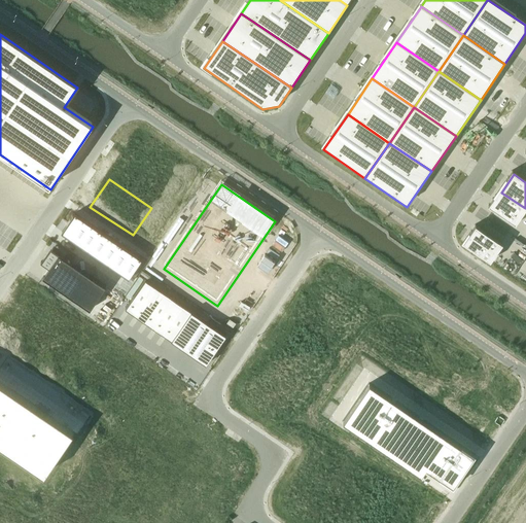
[(525,208),(501,193),(489,210),(516,229),(525,213),(525,208)]
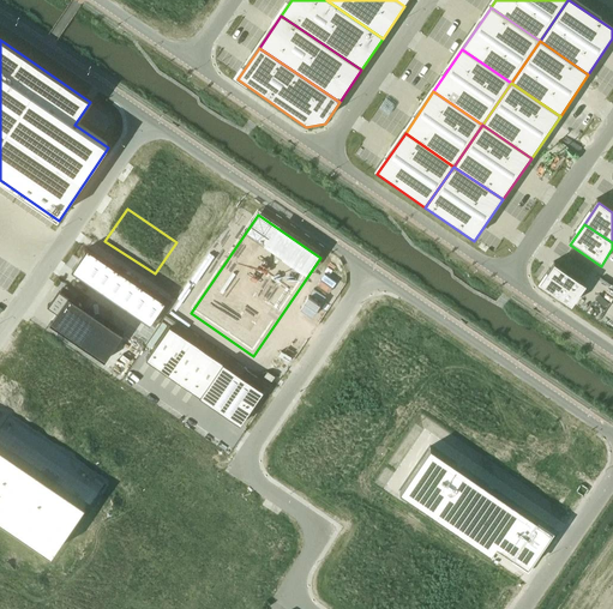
[(88,252),(73,275),(91,288),(107,265),(88,252)]
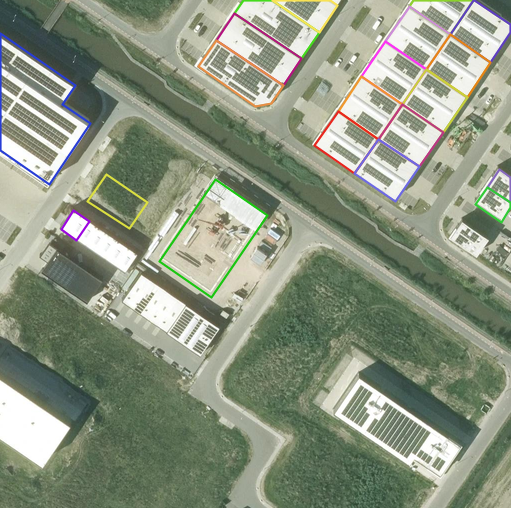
[(89,221),(76,240),(86,246),(99,228),(89,221)]
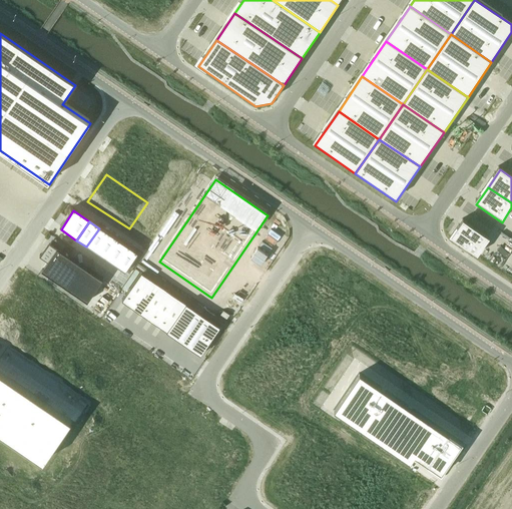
[(464,222),(452,239),(478,258),(490,240),(464,222)]
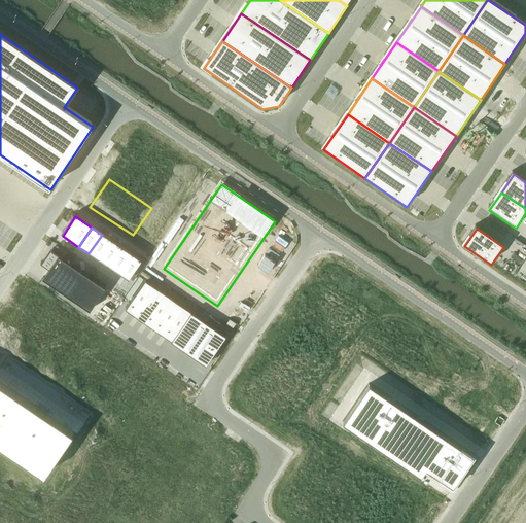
[(102,235),(89,253),(99,260),(111,241),(102,235)]
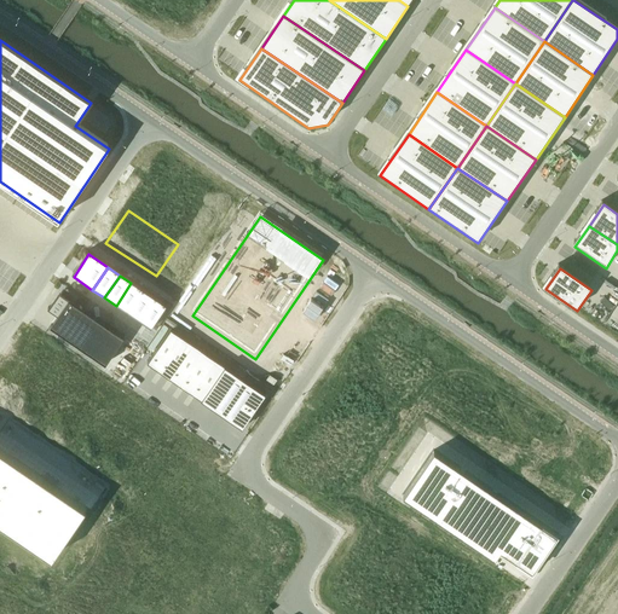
[(131,283),(116,306),(128,314),(143,291),(131,283)]
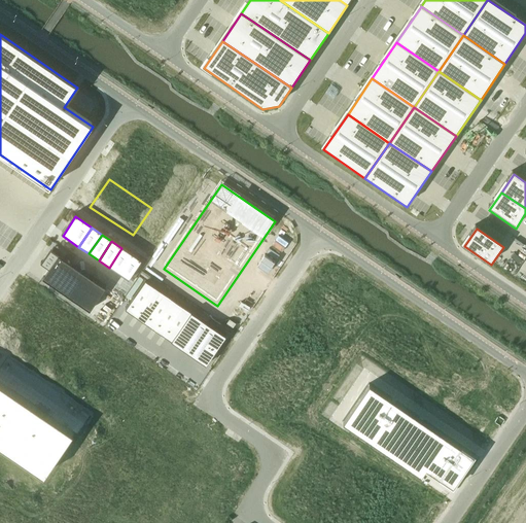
[(121,248),(109,268),(118,275),(132,255),(121,248)]
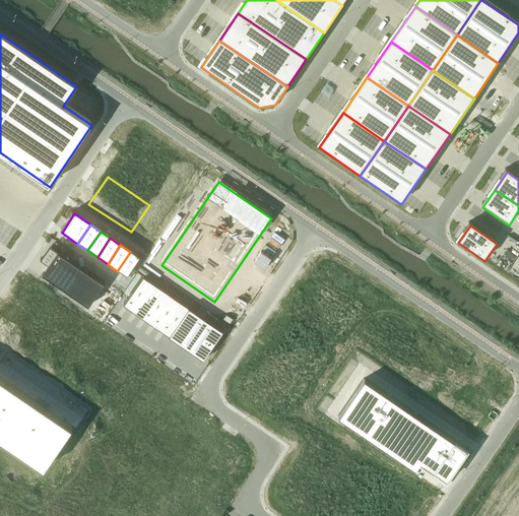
[(51,249),(42,262),(53,269),(46,280),(89,310),(106,286),(62,257),(51,249)]
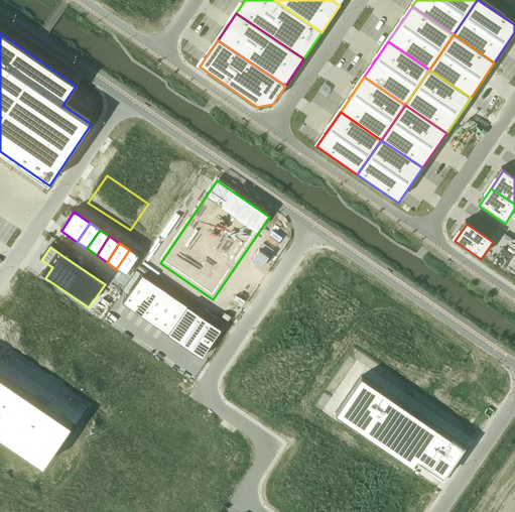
[(129,250),(116,269),(127,275),(139,257),(129,250)]
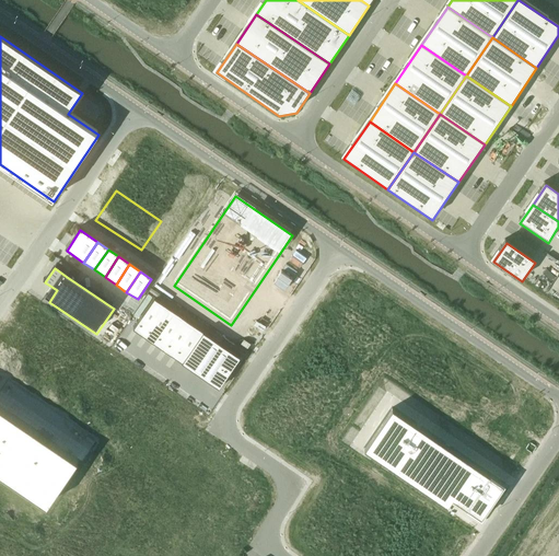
[(155,301),(134,333),(135,333),(137,334),(137,335),(138,334),(143,338),(143,339),(165,308),(155,301)]
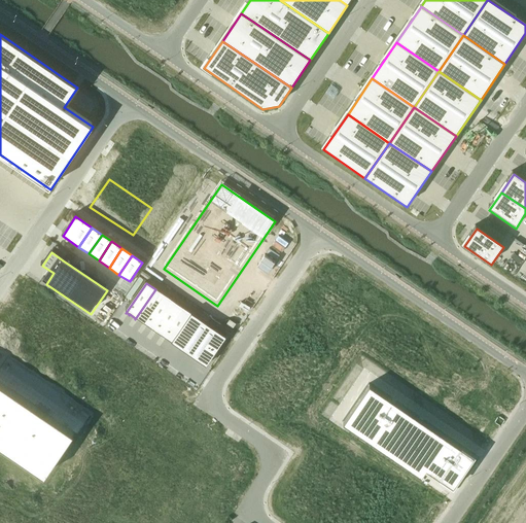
[(155,289),(135,319),(136,319),(138,321),(139,320),(144,324),(144,325),(165,295),(155,289)]
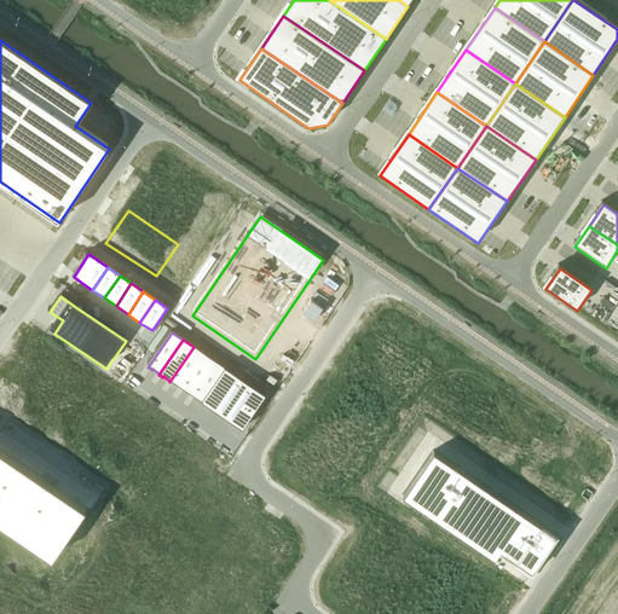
[(194,347),(169,382),(171,383),(171,382),(173,384),(174,383),(180,388),(179,389),(180,389),(204,354),(194,347)]
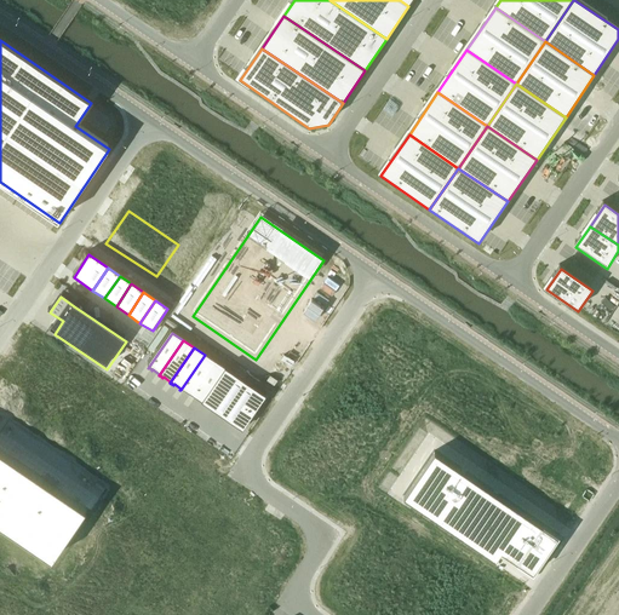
[(205,355),(181,390),(182,391),(182,390),(184,392),(191,396),(190,397),(191,398),(216,363),(205,355)]
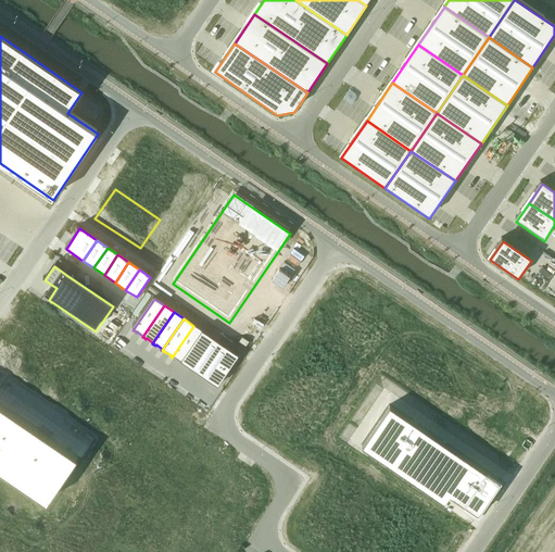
[(193,326),(172,358),(173,358),(175,359),(181,362),(180,363),(181,364),(203,333),(193,326)]
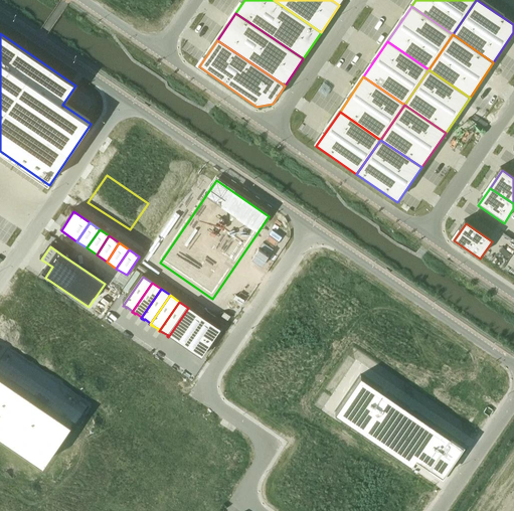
[(188,308),(168,337),(170,338),(170,337),(176,341),(176,342),(177,342),(185,347),(185,348),(186,349),(186,348),(193,353),(193,354),(194,354),(202,359),(207,351),(208,352),(208,351),(222,331),(208,321),(206,320),(203,318),(203,319),(196,314),(197,314),(188,308)]
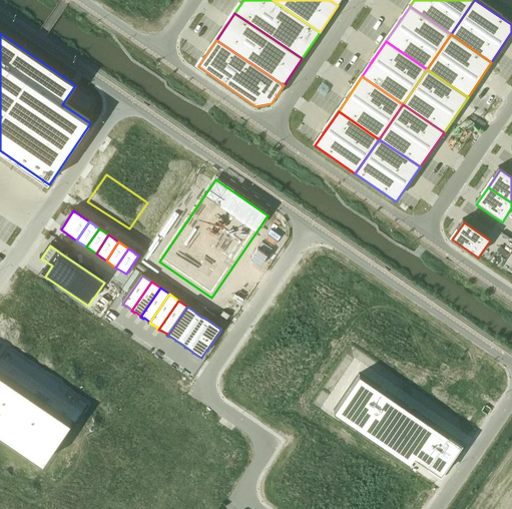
[(223,315),(221,319),(227,323),(230,319),(223,315)]
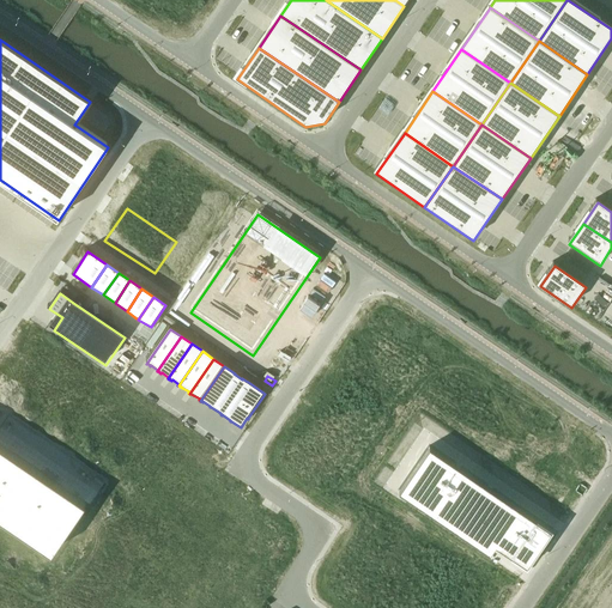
[(0,520),(52,555),(86,506),(0,447),(0,520)]
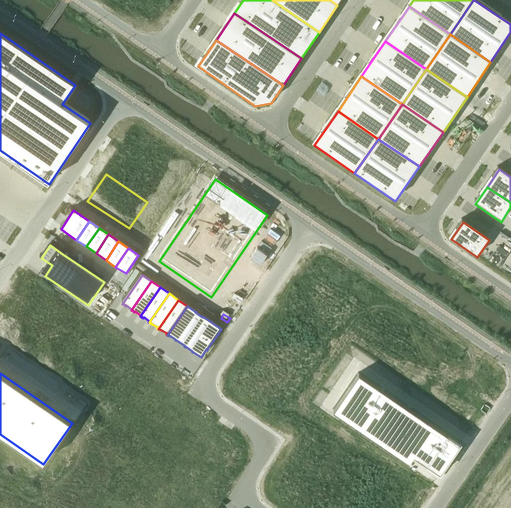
[(359,376),(334,413),(410,465),(414,458),(428,467),(441,476),(462,445),(449,436),(448,437),(359,376)]
